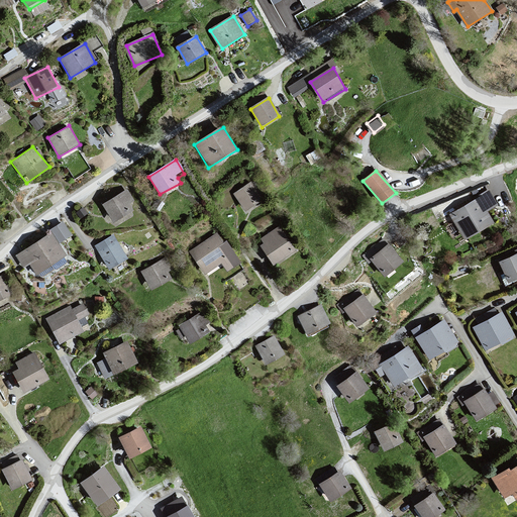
[(251,182),(232,194),(244,212),(264,201),(251,182)]
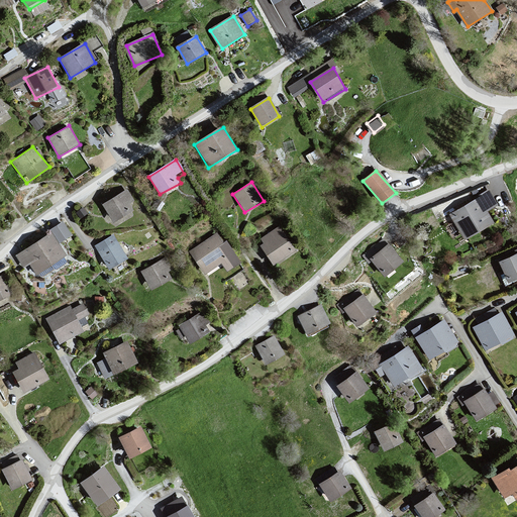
[(127,190),(103,204),(114,221),(133,210),(130,205),(136,202),(127,190)]
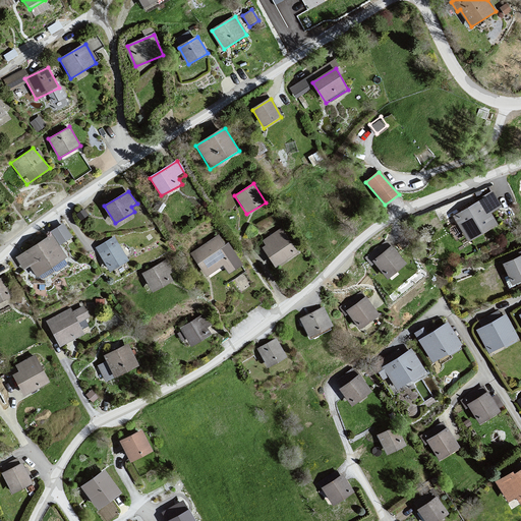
[(493,192),(452,216),(468,244),(501,225),(494,213),(503,208),(493,192)]
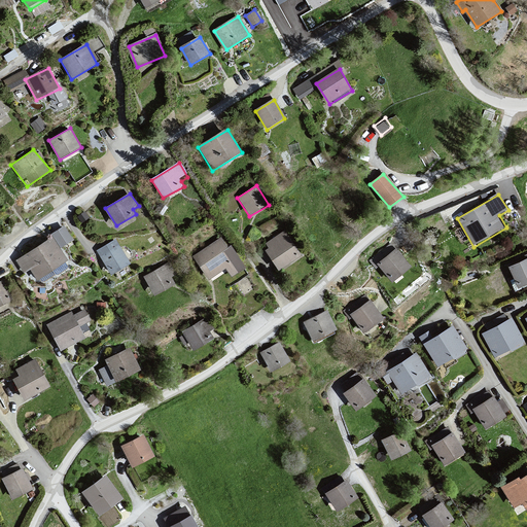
[(64,224),(49,234),(59,248),(73,239),(64,224)]
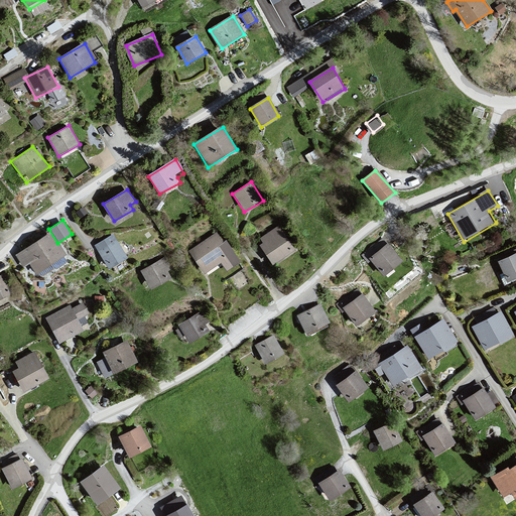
[(273,266),(297,250),(280,227),(260,239),(262,243),(259,245),(273,266)]
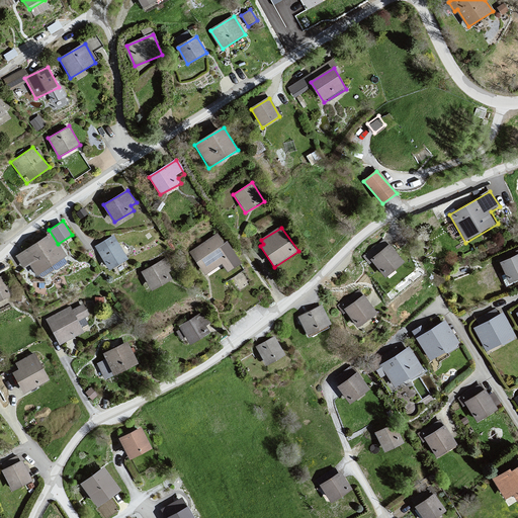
[(49,230),(12,253),(24,269),(30,265),(38,276),(67,255),(58,244),(49,230)]
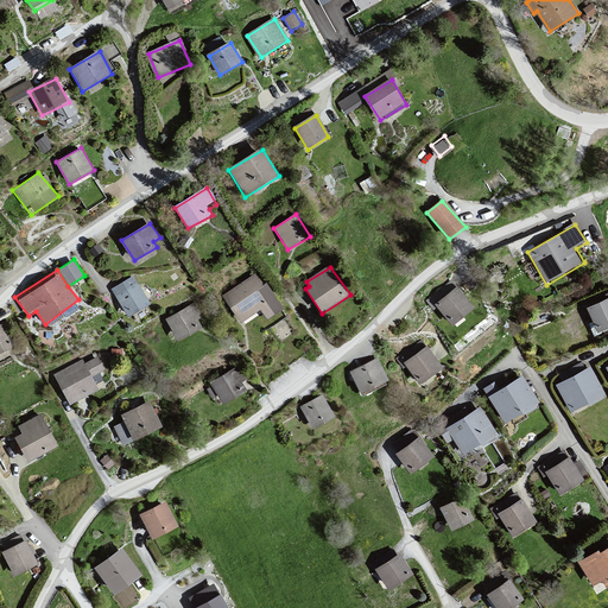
[(258,273),(222,296),(241,325),(261,312),(267,321),(283,311),(258,273)]
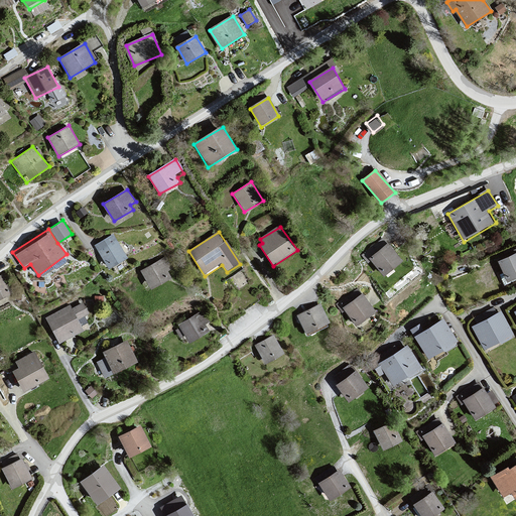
[(112,235),(95,245),(109,267),(126,256),(112,235)]
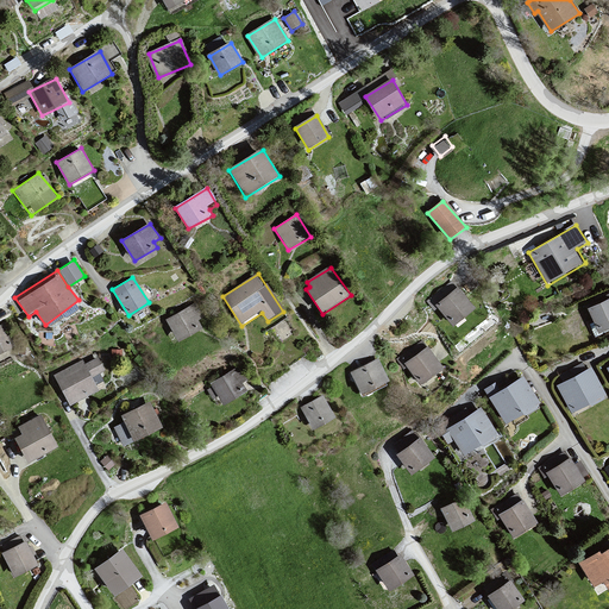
[(458,288),(437,306),(456,328),(478,309),(458,288)]
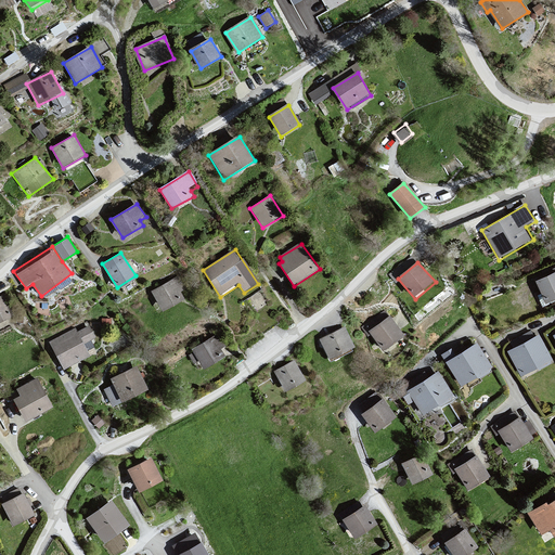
[(554,271),(536,281),(546,304),(554,298),(554,271)]
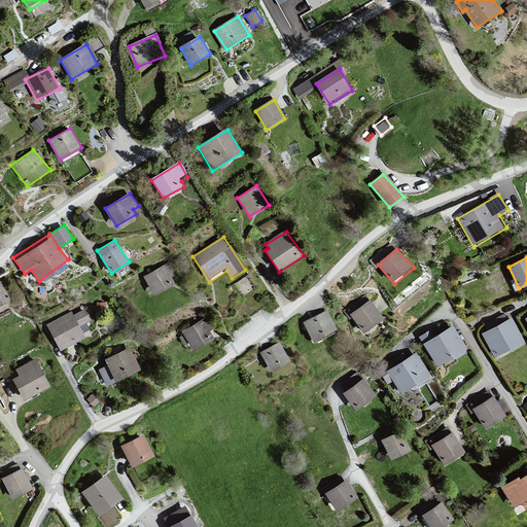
[(168,262),(143,277),(154,296),(178,282),(168,262)]
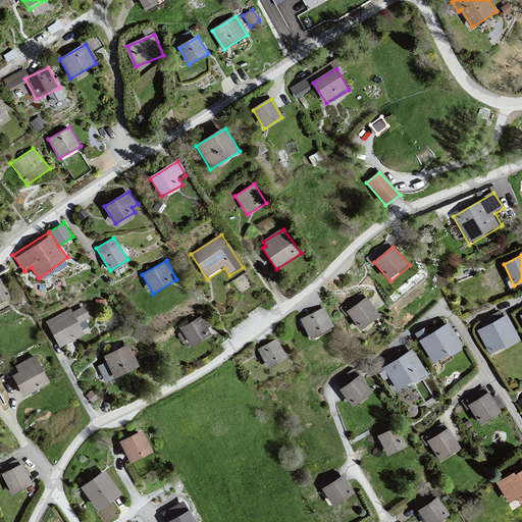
[(2,278),(0,278),(0,303),(12,297),(2,278)]
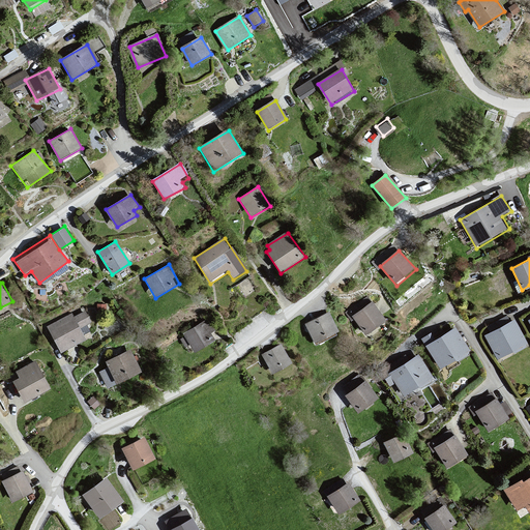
[(389,322),(374,302),(352,317),(367,337),(389,322)]
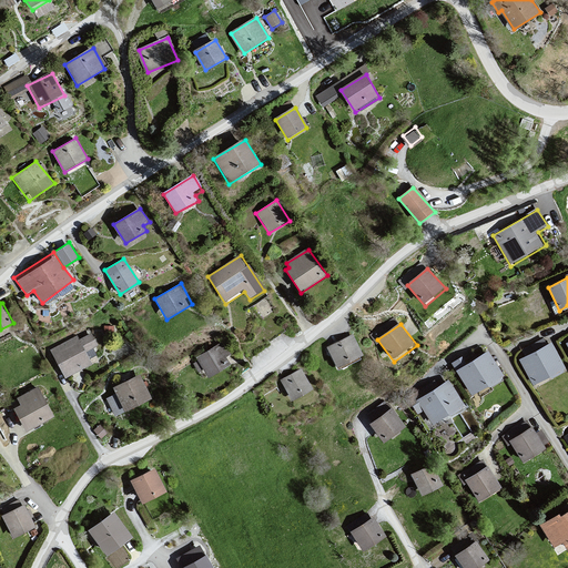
[(353,335),(327,348),(340,369),(366,356),(353,335)]
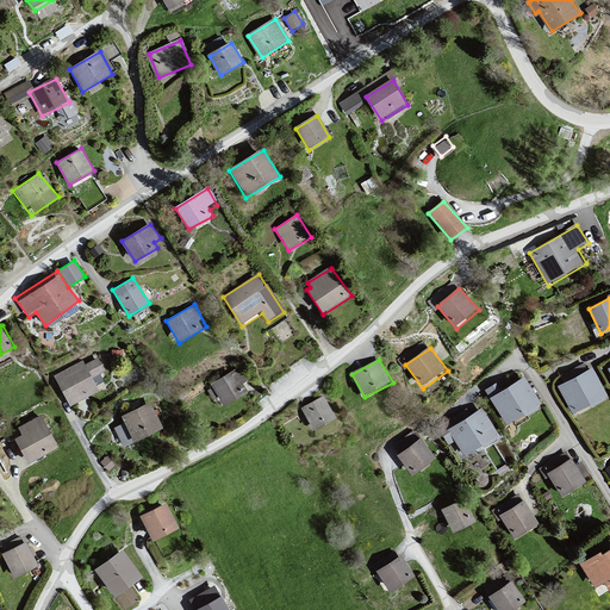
[(81,361),(53,377),(69,406),(98,392),(81,361)]
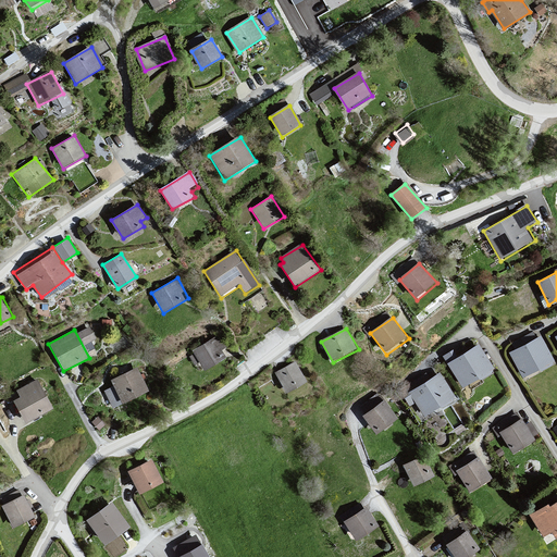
[(217,337),(193,354),(205,373),(230,358),(217,337)]
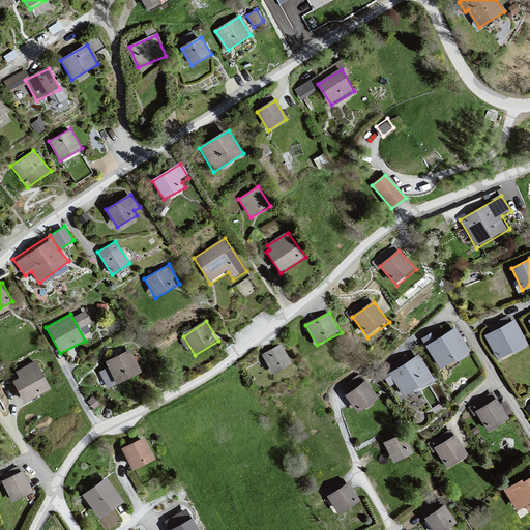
[(513,321),(484,335),(498,361),(529,346),(513,321)]
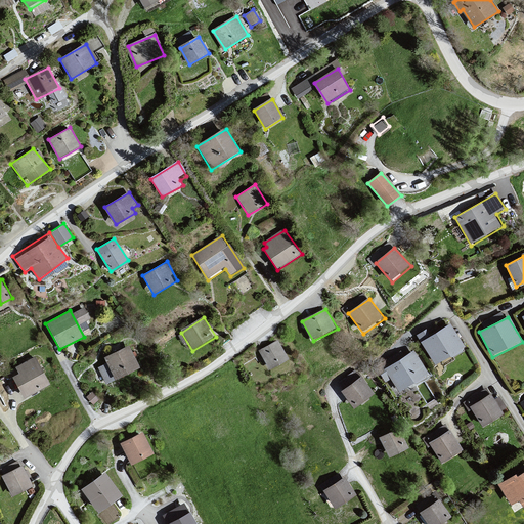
[(448,325),(421,343),(436,366),(464,349),(448,325)]
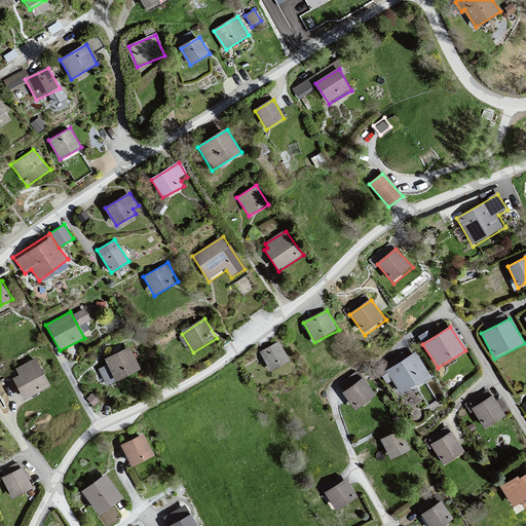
[(293,362),(279,342),(260,353),(274,375),(293,362)]
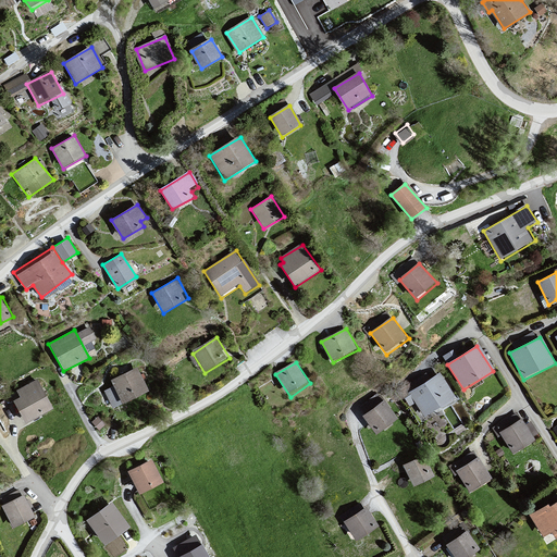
[(137,369),(111,382),(124,406),(149,394),(137,369)]
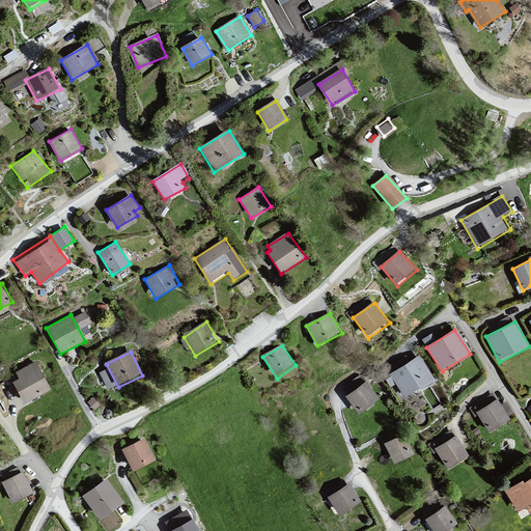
[(419,357),(389,375),(403,401),(436,384),(419,357)]
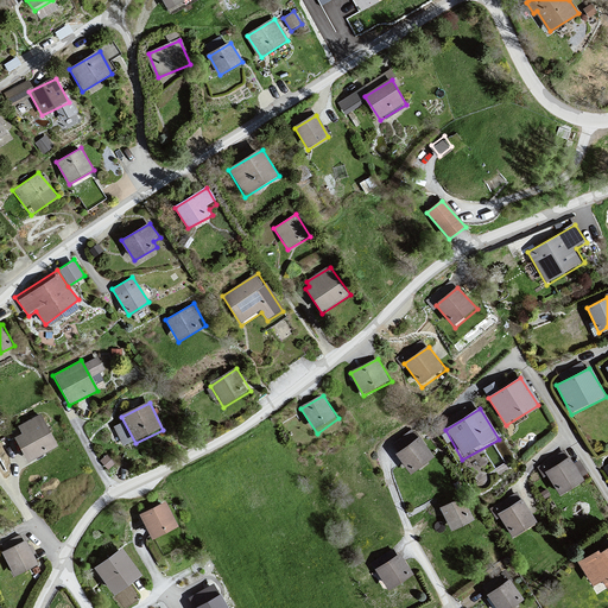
[(58,448),(39,416),(18,428),(23,435),(16,438),(31,463),(58,448)]
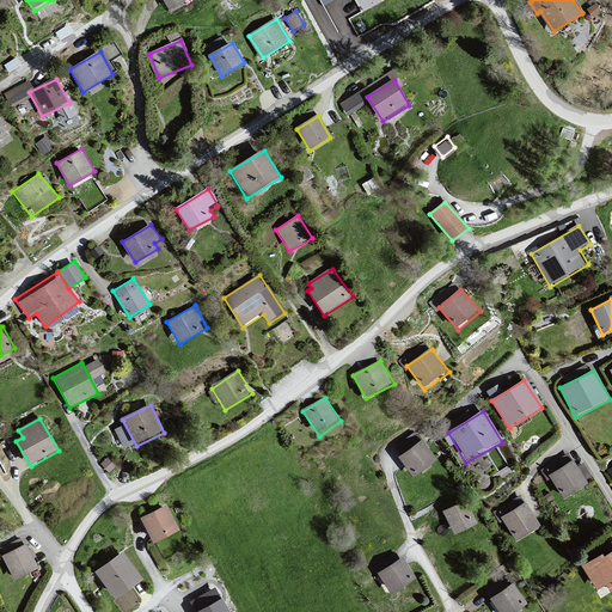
[(422,441),(401,457),(414,476),(435,459),(422,441)]
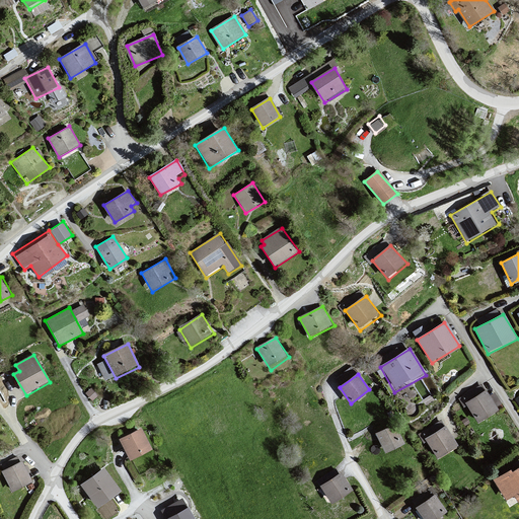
[(485,390),(464,404),(476,424),(498,412),(485,390)]
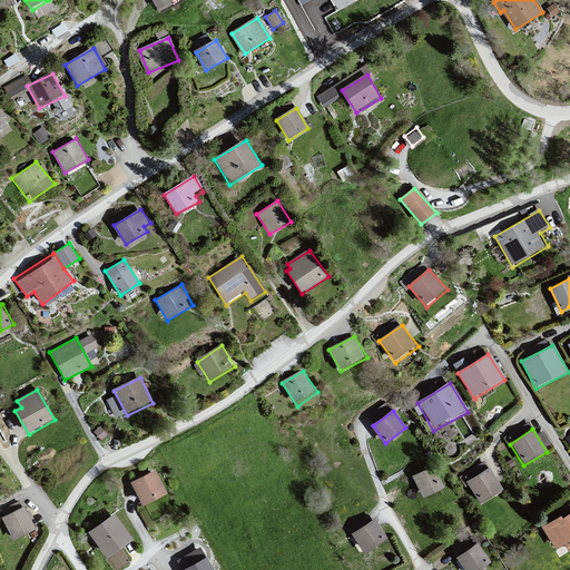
[(431,468),(413,479),(423,499),(443,489),(431,468)]
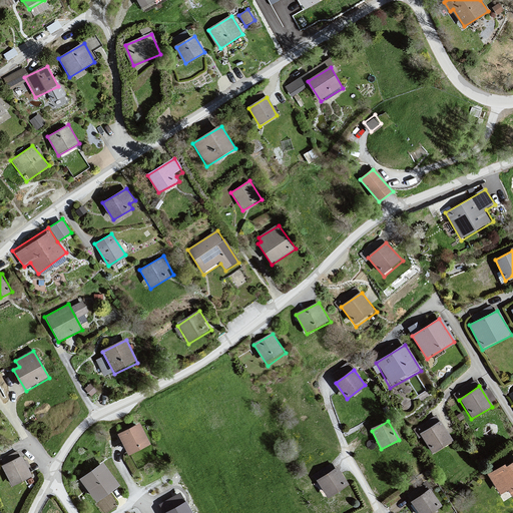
[(438,422),(419,434),(432,454),(452,442),(438,422)]
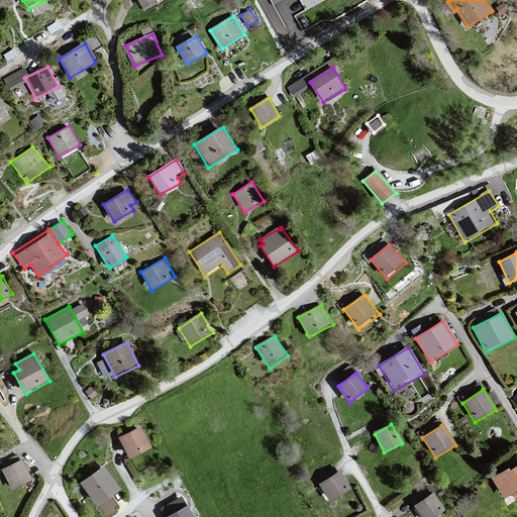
[(134,426),(114,436),(123,455),(143,444),(134,426)]
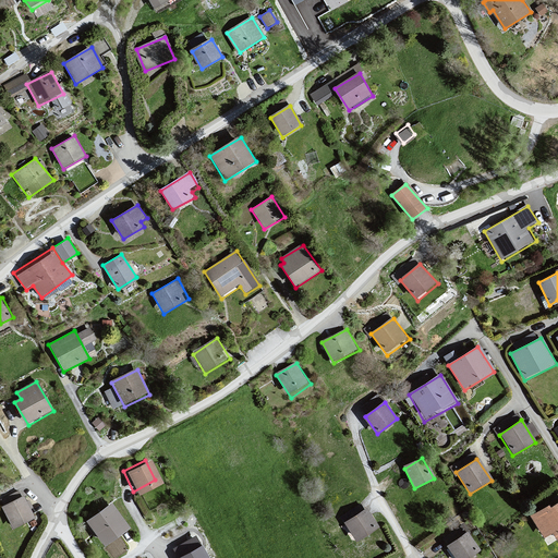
[(35,518),(23,497),(2,508),(13,530),(35,518)]
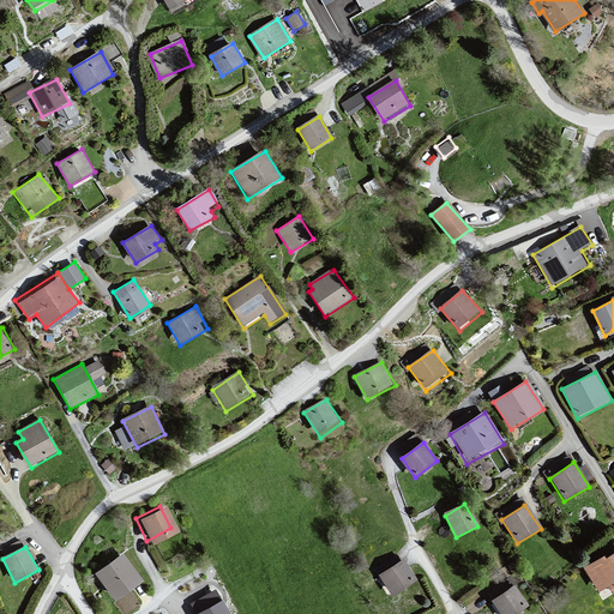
[(126,553),(94,573),(113,602),(143,583),(126,553)]
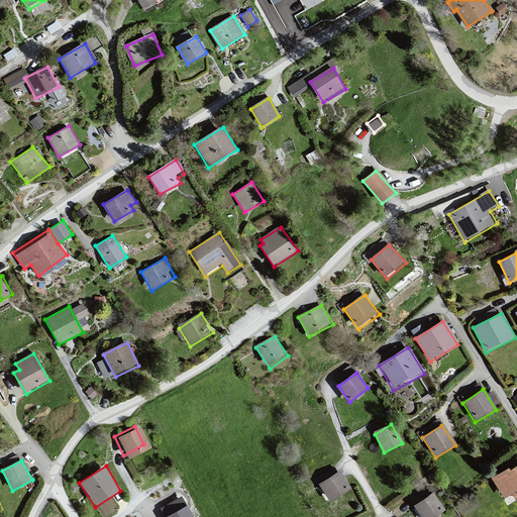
[(516,468),(493,482),(510,509),(516,504),(516,468)]
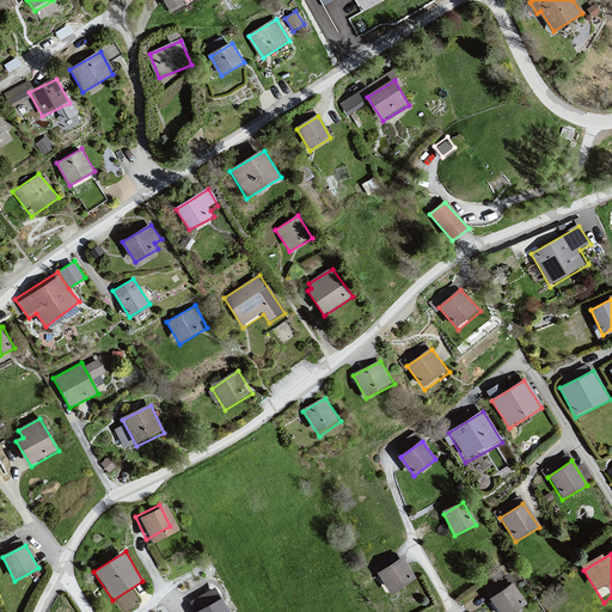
[(399,560),(377,575),(390,597),(415,581),(399,560)]
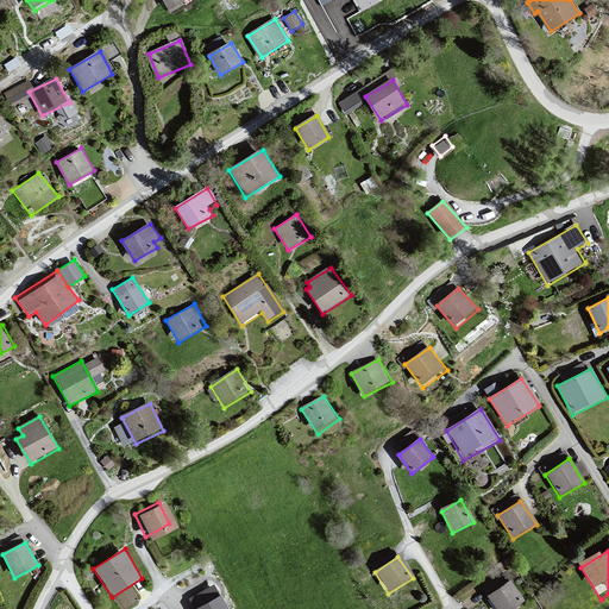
[(513,582),(488,597),(496,608),(514,608),(526,601),(513,582)]
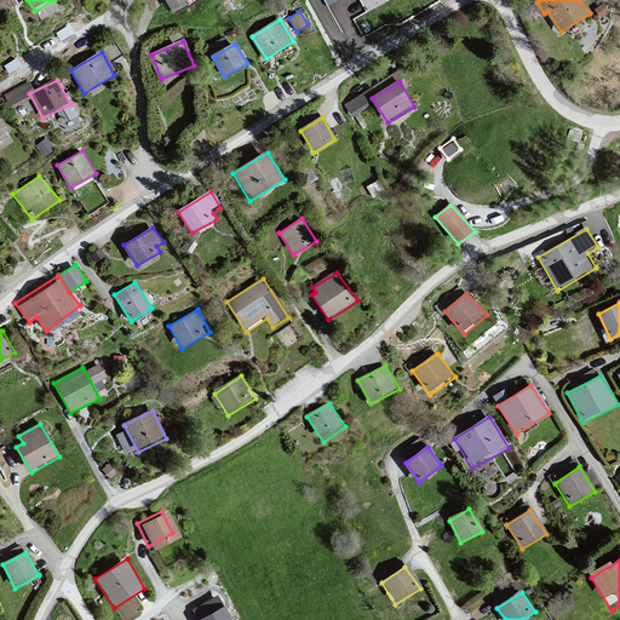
[(230,619),(217,597),(194,610),(199,619),(230,619)]
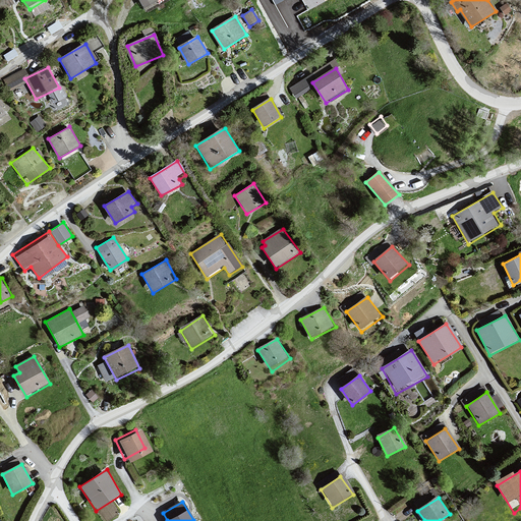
All buildings are outlined.
